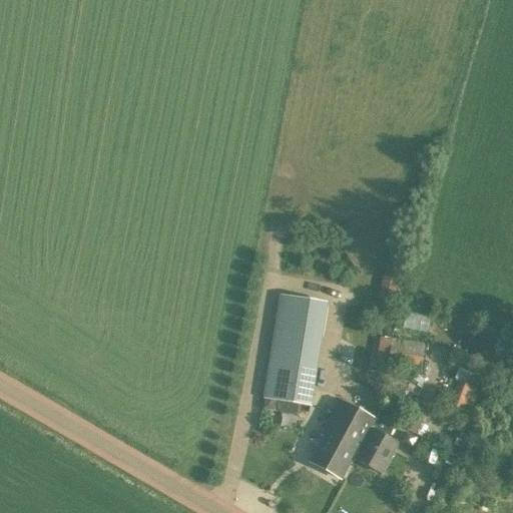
[(311,407),(327,304),(280,296),(263,399),(264,399),(263,410),(299,416),(301,405),(311,407)]
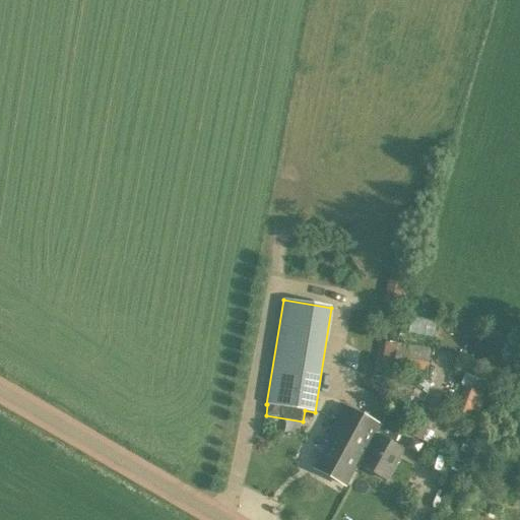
[(392,373),(425,378),(430,348),(425,348),(426,347),(411,345),(411,346),(396,344),(392,373)]
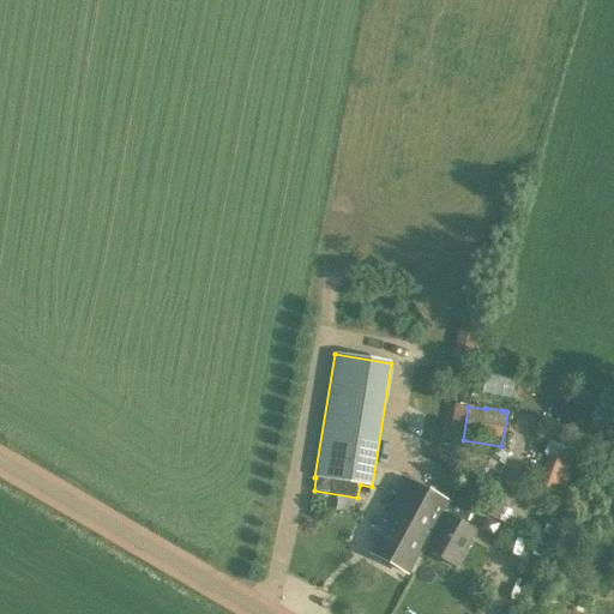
[(555,492),(571,451),(549,443),(533,483),(555,492)]
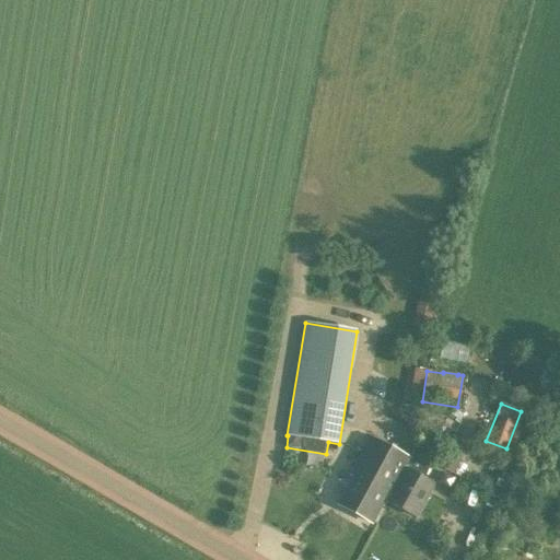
[(410,458),(371,436),(350,475),(353,477),(338,503),(372,523),(385,501),(387,502),(389,497),(405,468),(405,469),(410,458)]
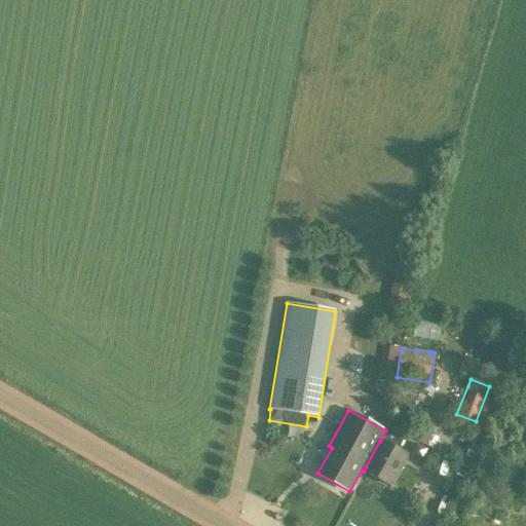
[(366,466),(364,472),(389,486),(408,454),(398,449),(407,434),(390,424),(386,430),(385,430),(380,441),(380,440),(366,466)]
